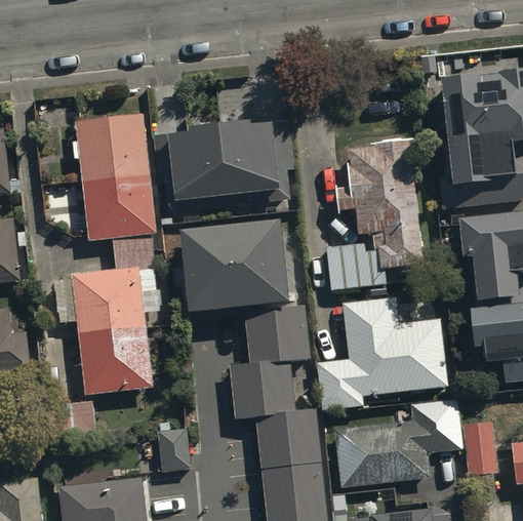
[(485,68),(447,72),(456,168),(442,170),(445,205),(522,196),(522,150),(520,151),(519,135),(522,134),(522,62),(504,64),(505,67),(485,69),(485,68)]
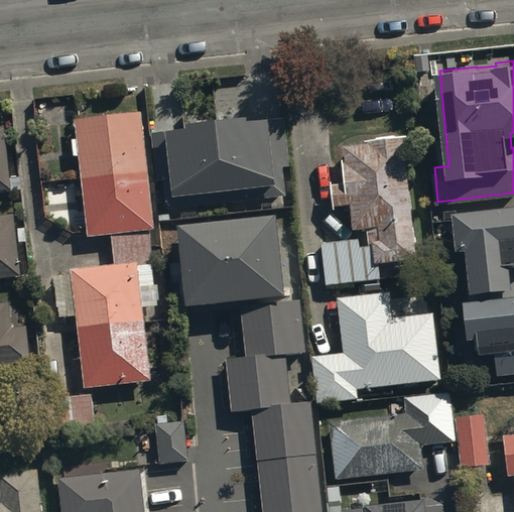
[(142,106),(73,113),(85,235),(155,228),(142,106)]
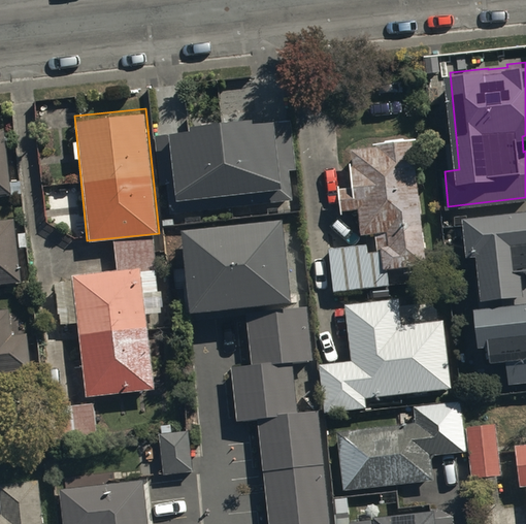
[(291,108),(186,119),(193,191),(298,179),(291,108)]
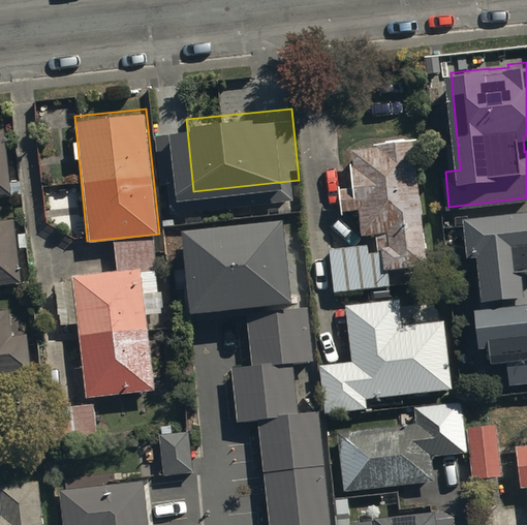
[(4,128),(0,128),(0,193),(10,192),(4,128)]
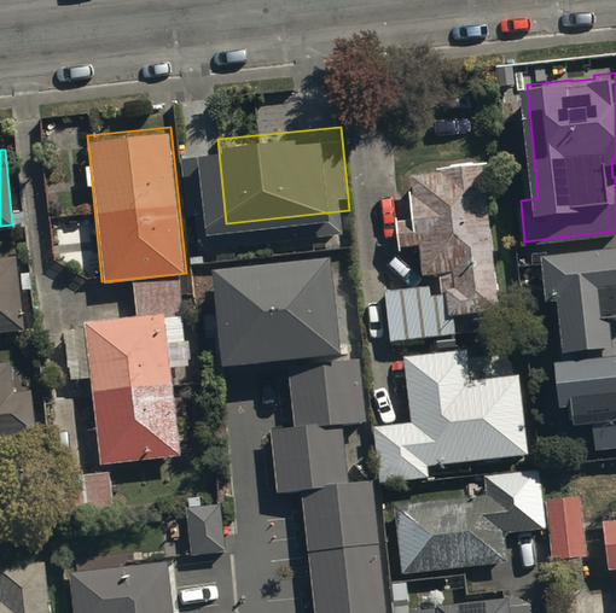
[(481,169),(412,176),(416,219),(396,221),(399,250),(419,247),(422,276),(441,274),(445,316),(495,311),(481,169)]
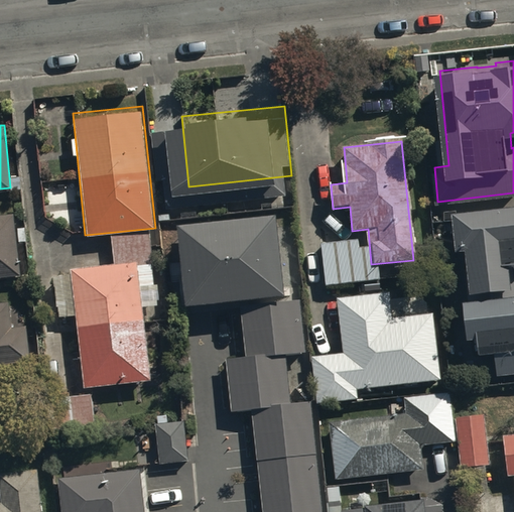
[(513,204),(460,211),(469,293),(513,287),(513,204)]
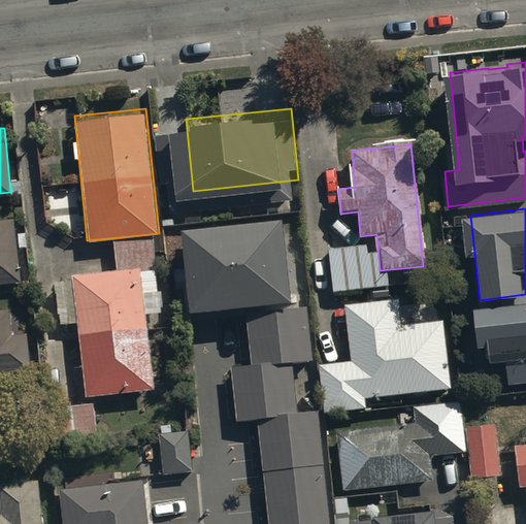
[(14,216),(0,217),(0,282),(21,280),(14,216)]
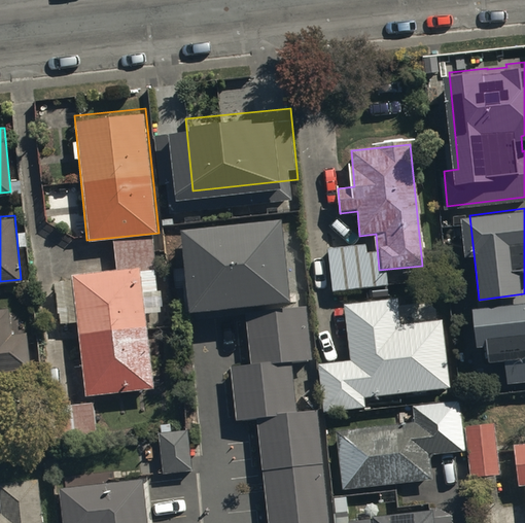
[(284,223),(179,234),(187,316),(292,306),(284,223)]
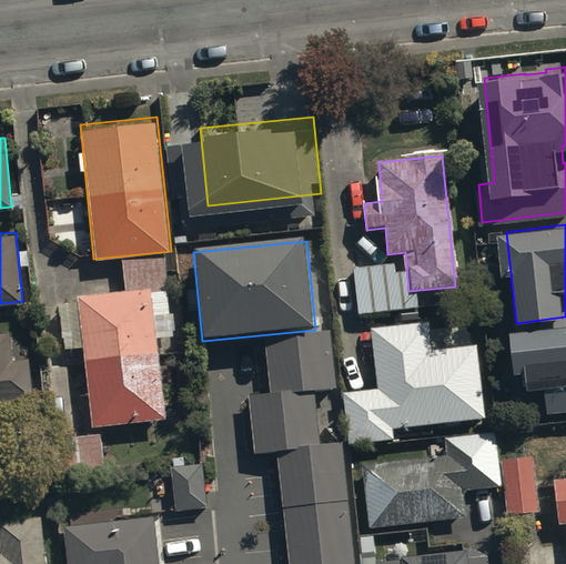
[(150,288),(73,295),(87,429),(163,421),(150,288)]
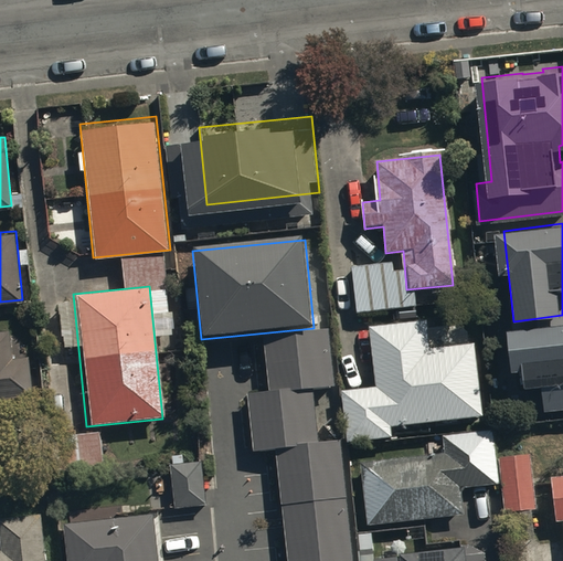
[(423,323),(369,328),(374,387),(342,390),(348,442),(390,437),(389,425),(480,416),(474,343),(426,348),(423,323)]
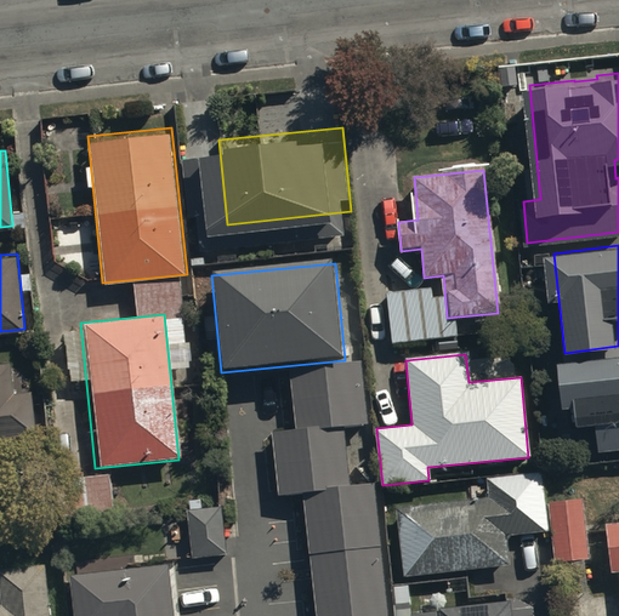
[(618,354),(560,363),(564,403),(578,401),(579,421),(595,418),(598,448),(618,444),(618,354)]
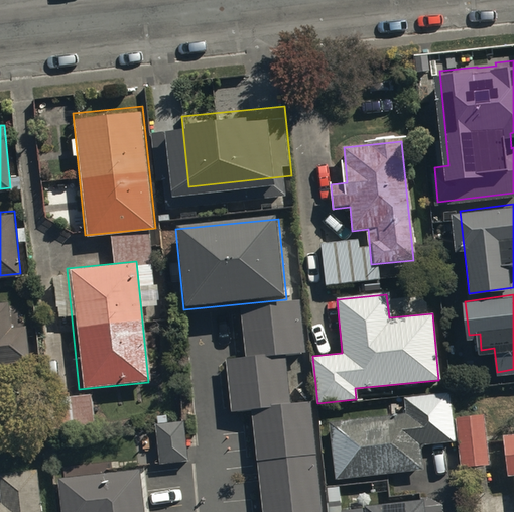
[(7,300),(0,300),(0,363),(27,360),(24,325),(10,327),(7,300)]
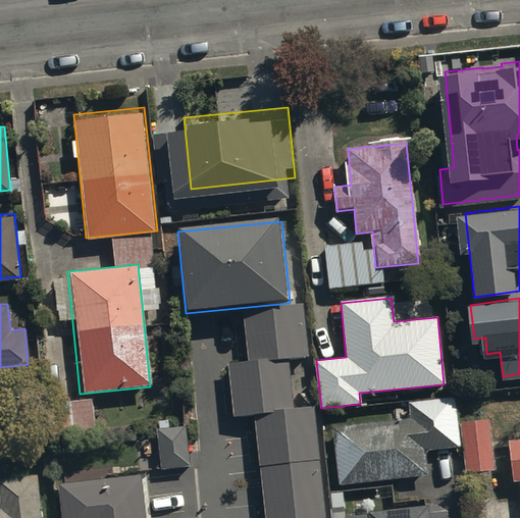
[(304,305),(243,311),(248,363),(309,357),(304,305)]
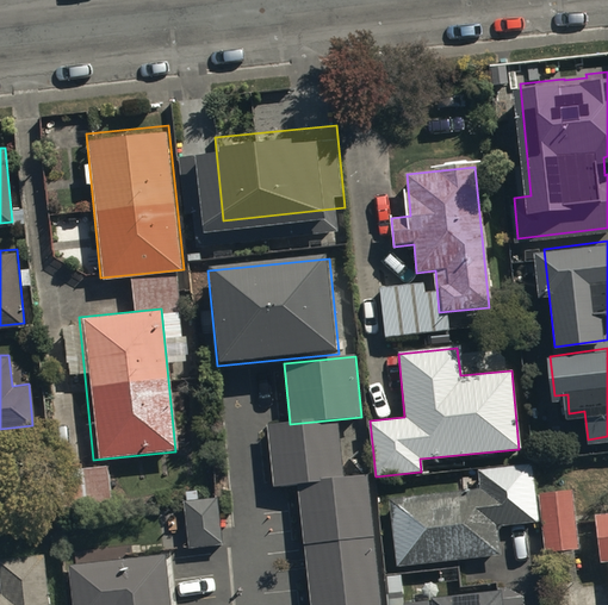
[(339,423),(268,430),(274,486),(345,479),(339,423)]
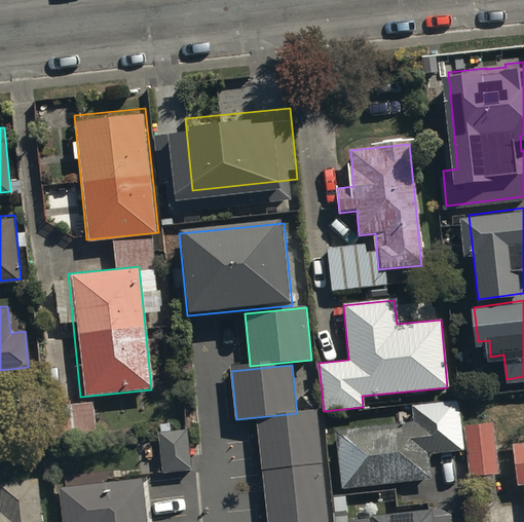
[(412,421),(335,430),(341,486),(426,478),(423,451),(460,448),(455,401),(411,405),(412,421)]
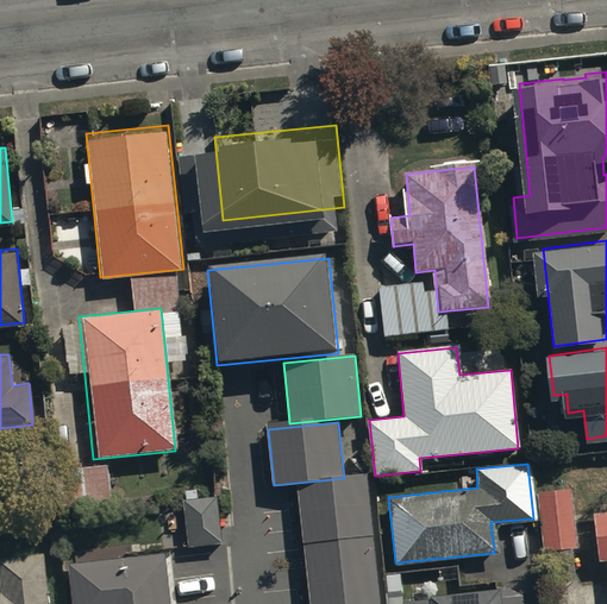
[(381,603),(369,477),(299,484),(310,603),(381,603)]
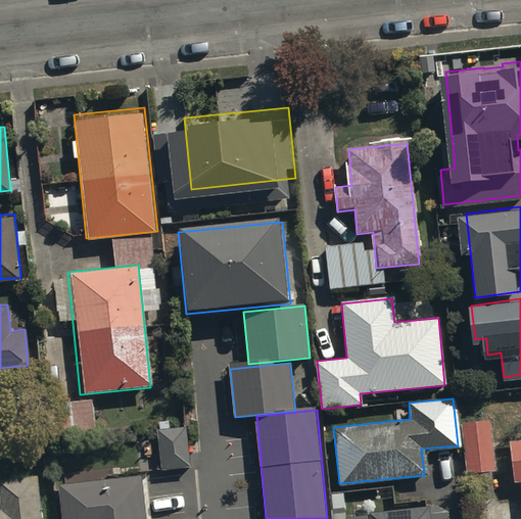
[(494,415),(464,418),(473,499),(498,496),(494,467),(500,467),(494,415)]
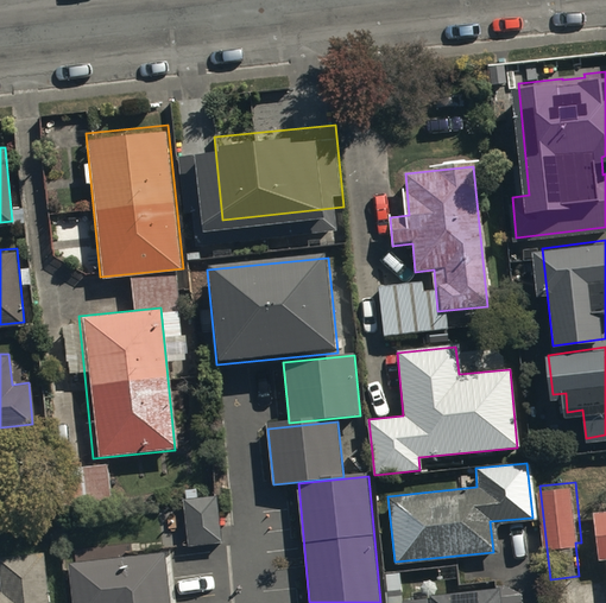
[(221,492),(187,494),(190,541),(225,539),(221,492)]
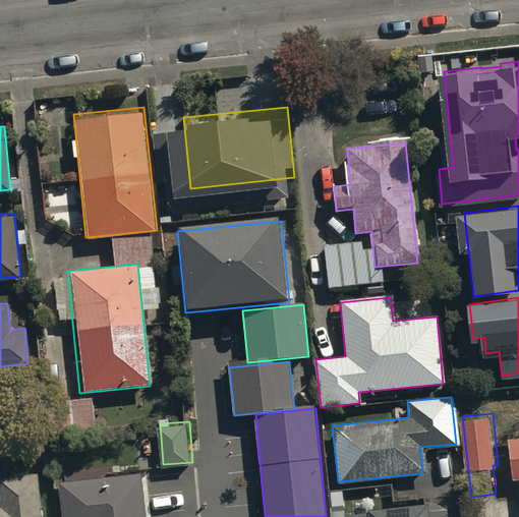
[(518,437),(505,439),(509,481),(518,480),(518,437)]
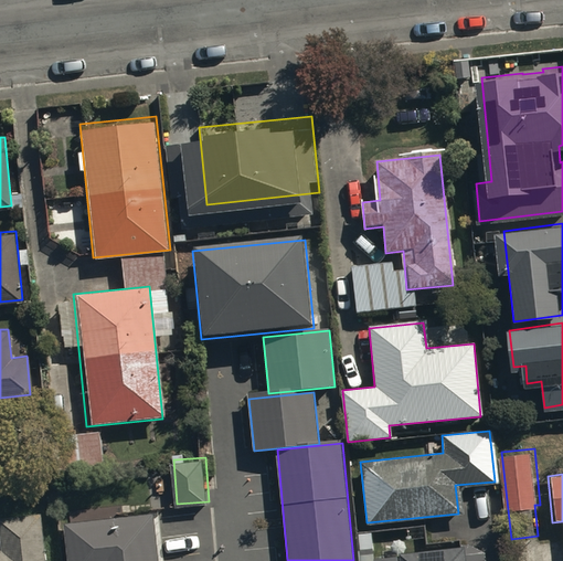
[(0,541),(1,552),(0,551),(0,560),(43,560),(40,514),(0,518),(0,541)]
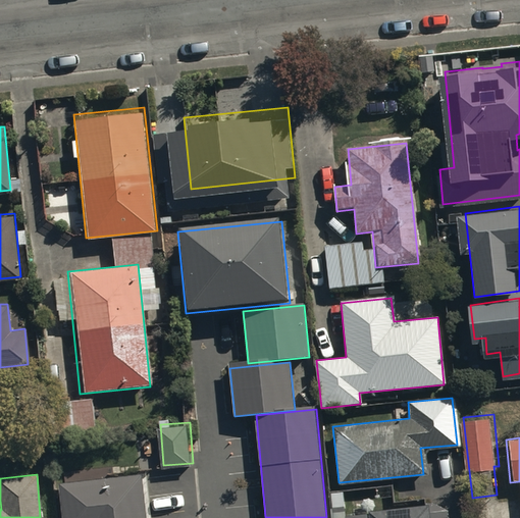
[(145,517),(141,475),(59,483),(62,517),(145,517)]
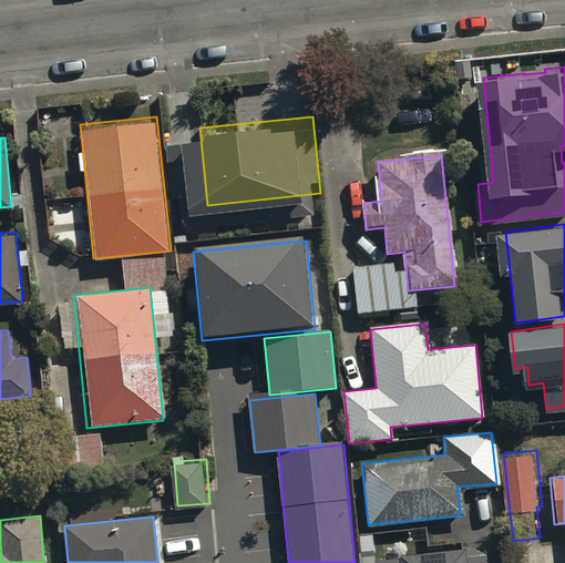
[(465,562),(464,551),(375,560),(375,562),(465,562)]
